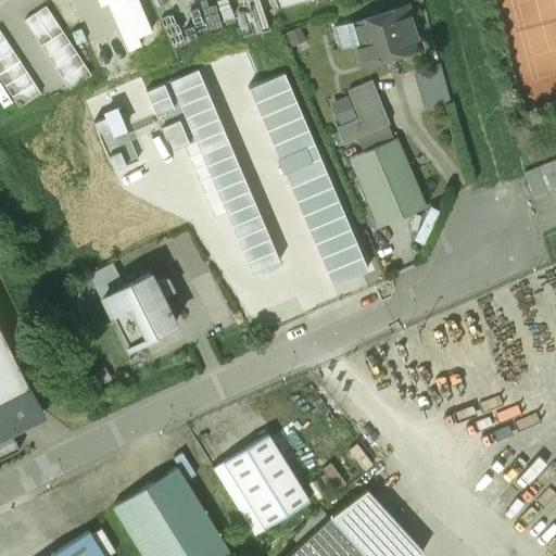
[(20,15),(63,88),(86,74),(42,2),(20,15)]
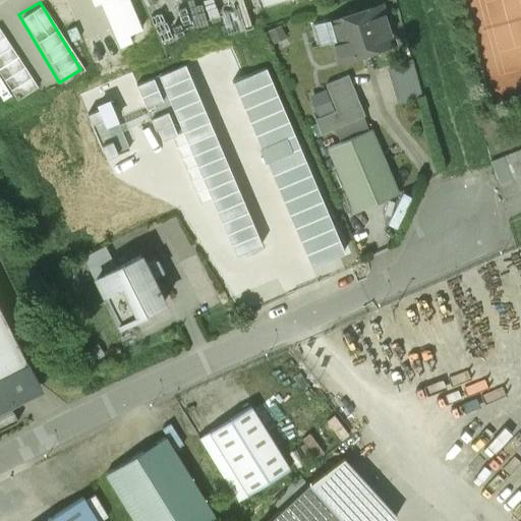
[(382,6),(331,22),(330,19),(312,24),(319,46),(332,42),(338,61),(394,44),(382,6)]
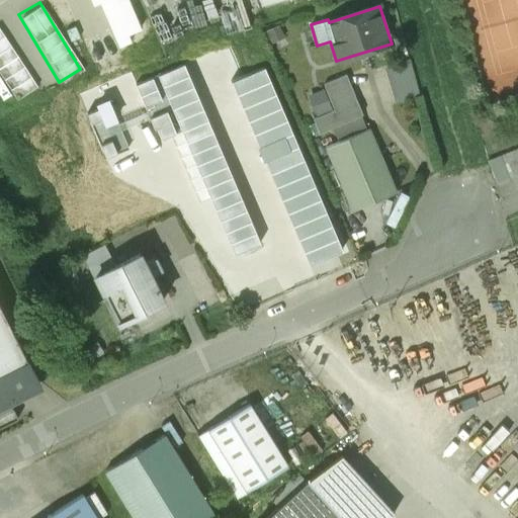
[(0,28),(0,77),(14,98),(35,84),(0,28)]
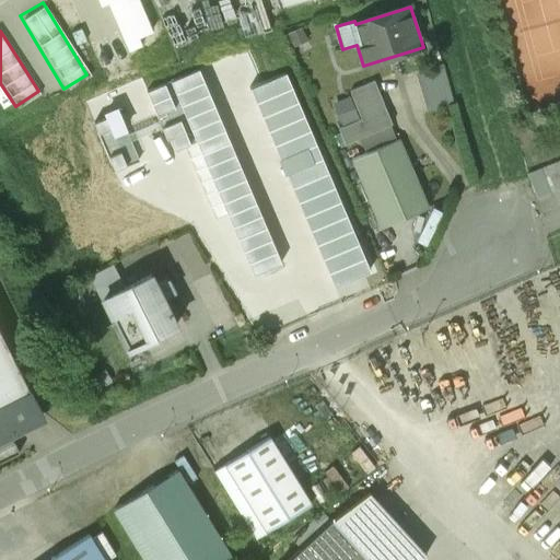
[(413,63),(419,103),(450,100),(444,60),(413,63)]
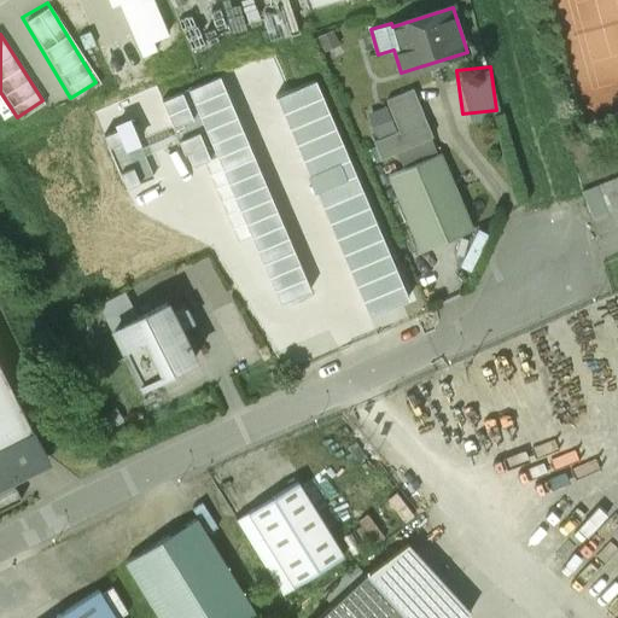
[(414,91),(388,101),(400,130),(372,141),(380,159),(433,138),(414,91)]
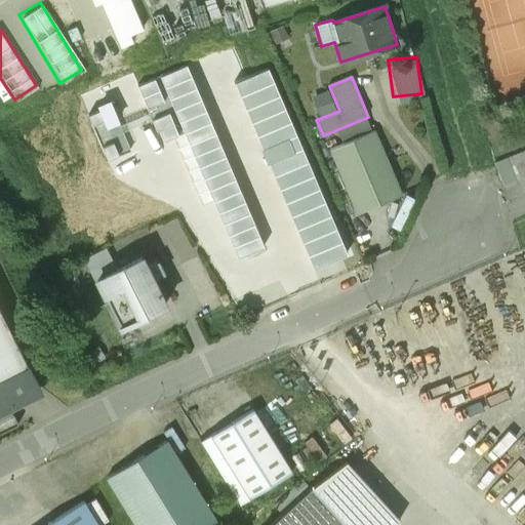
[(375,132),(329,151),(357,216),(403,197),(375,132)]
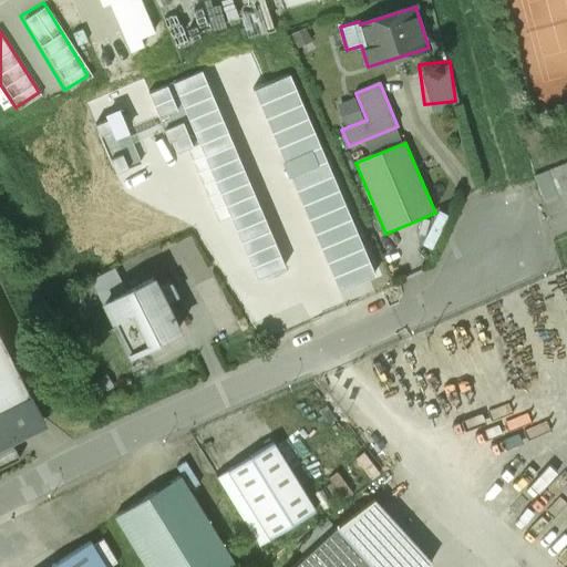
[(566,192),(566,163),(535,177),(545,202),(566,192)]
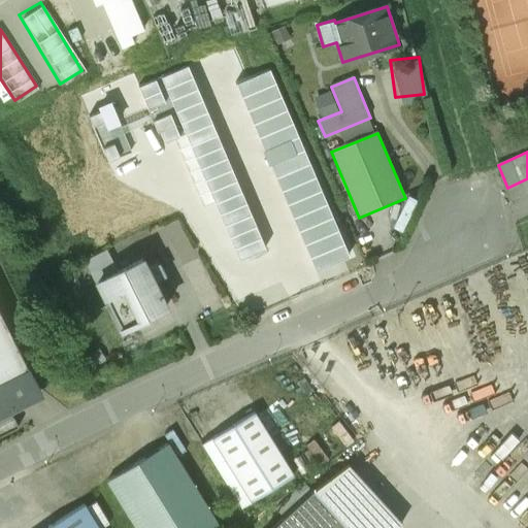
[(107,251),(85,262),(96,284),(105,278),(118,272),(107,251)]
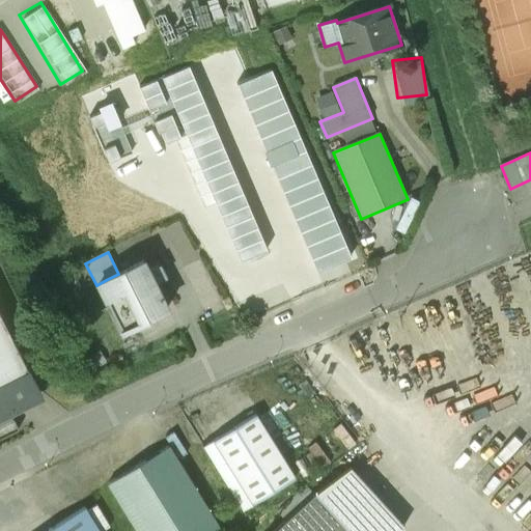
[(160,266),(148,272),(143,261),(118,274),(106,280),(131,329),(168,310),(155,283),(165,278),(160,266)]
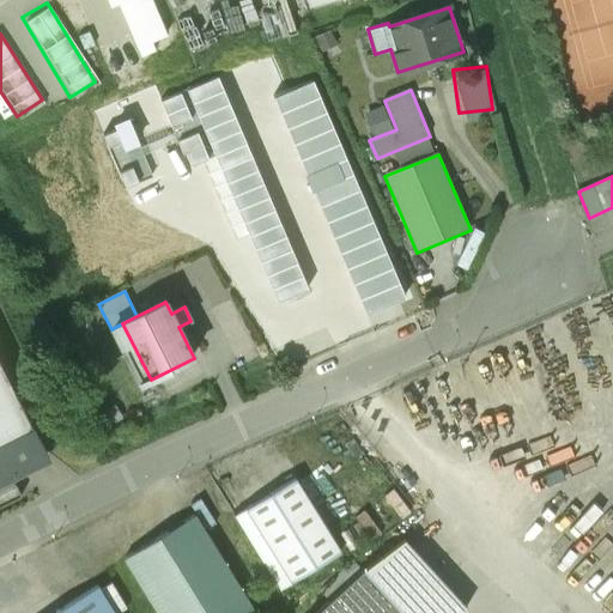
[(0,442),(34,426),(0,360),(0,442)]
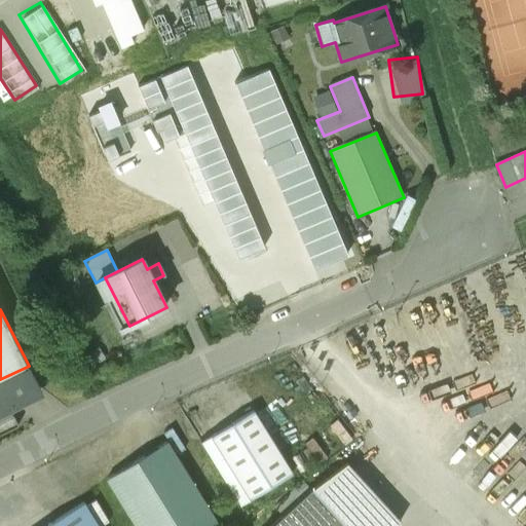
[(29,366),(0,379),(0,406),(6,404),(9,410),(10,410),(7,404),(40,387),(29,366)]
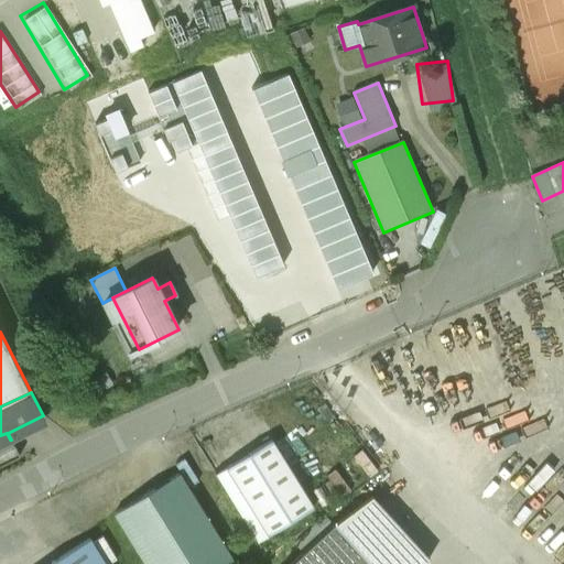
[(216,476),(258,543),(314,509),(272,441),(216,476)]
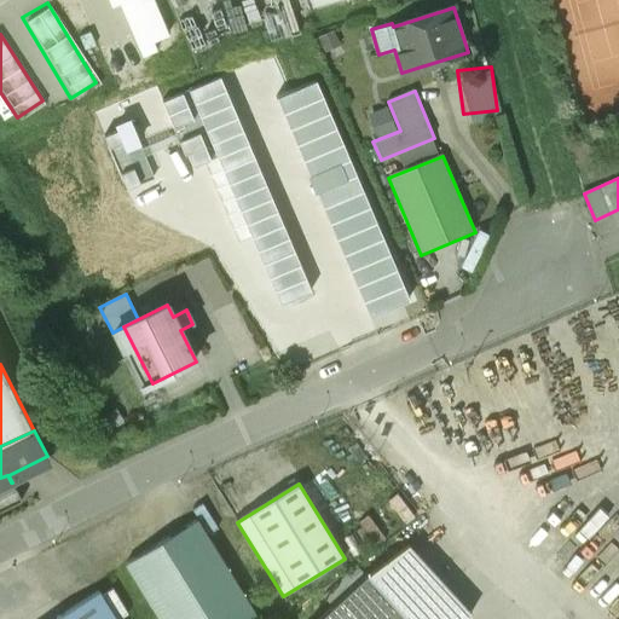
[(258,618),(197,520),(126,565),(160,618),(258,618)]
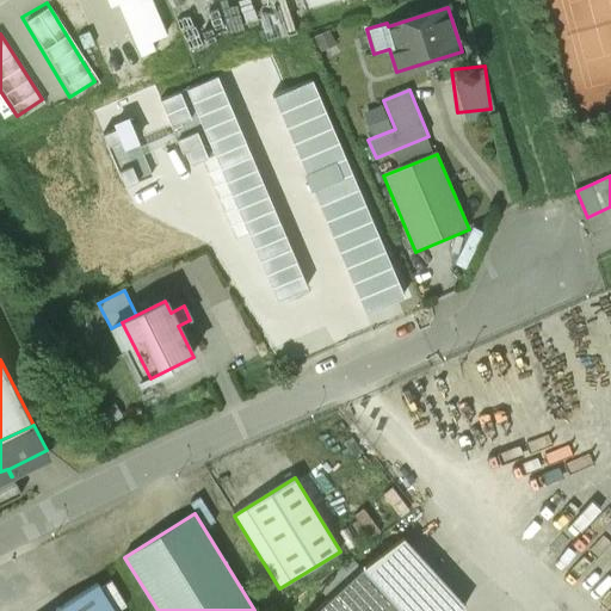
[(462,610),(464,609),(403,541),(363,569),(316,610),(462,610)]
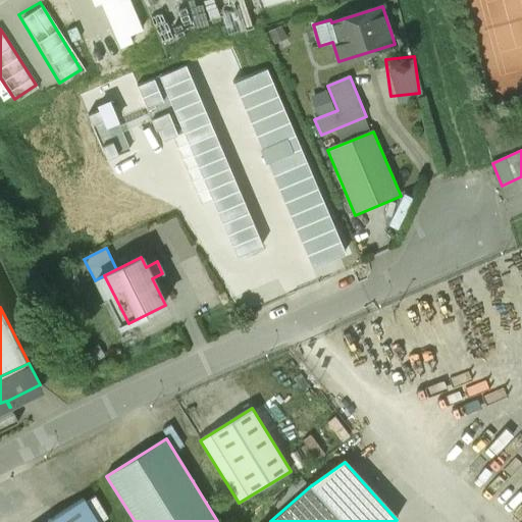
[(46,521),(97,521),(84,499),(46,521)]
